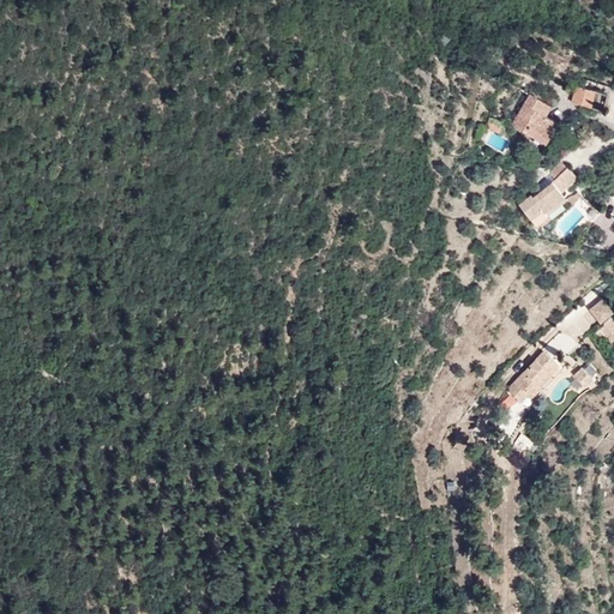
[(588,110),(593,94),(573,88),(569,104),(588,110)]
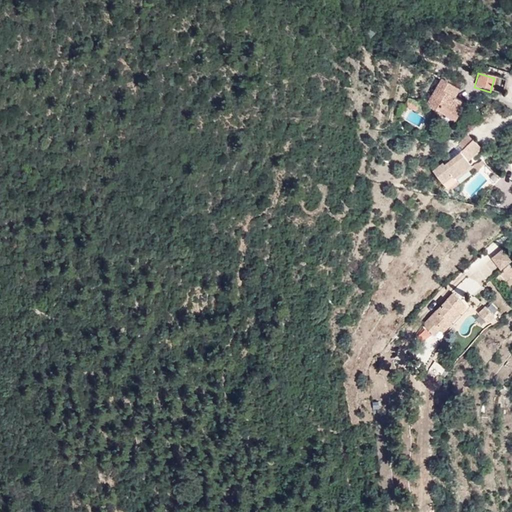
[(457,90),(438,78),(423,104),(453,123),(463,106),(452,99),(457,90)]
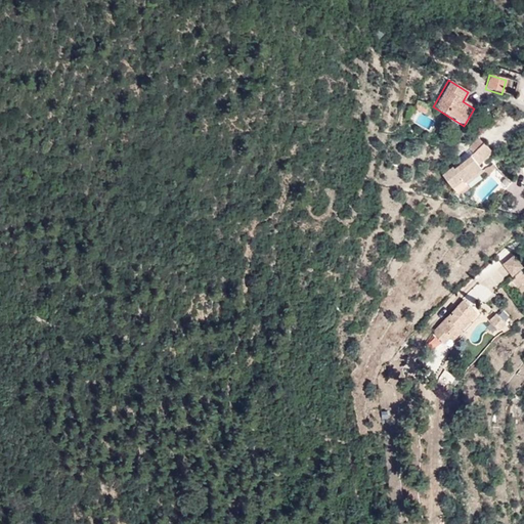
[(427,112),(415,105),(411,111),(424,118),(427,112)]
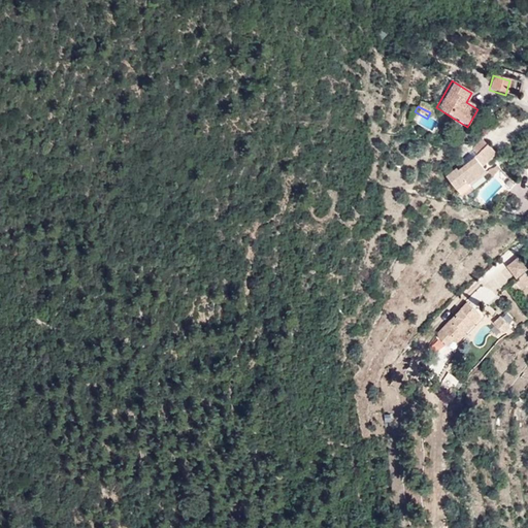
[(465,186),(482,172),(479,169),(493,157),(480,143),(469,153),(474,158),(460,170),(457,166),(450,171),(452,174),(442,179),(457,197),(468,189),(465,186)]
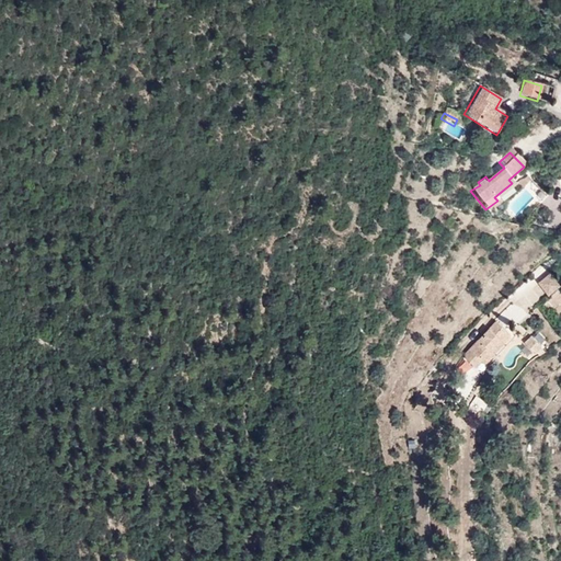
[(516,184),(514,186),(519,192),(528,183),(524,179),(521,182),(516,184)]
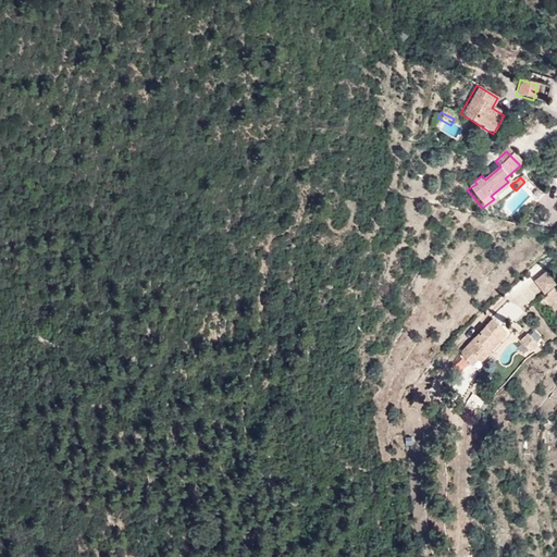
[(510,185),(508,182),(491,196),(494,199),(510,185)]
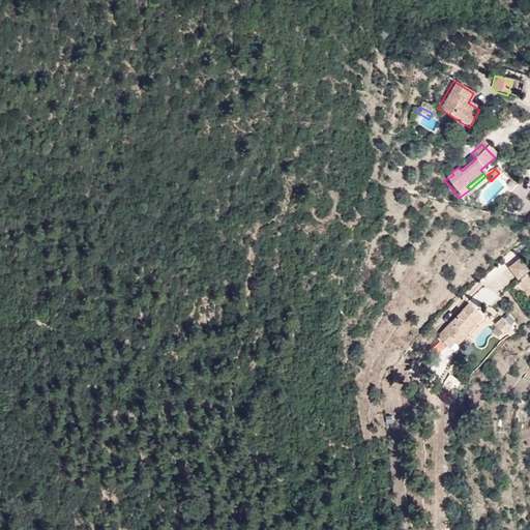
[(472,193),(470,189),(459,198),(462,201),(472,193)]
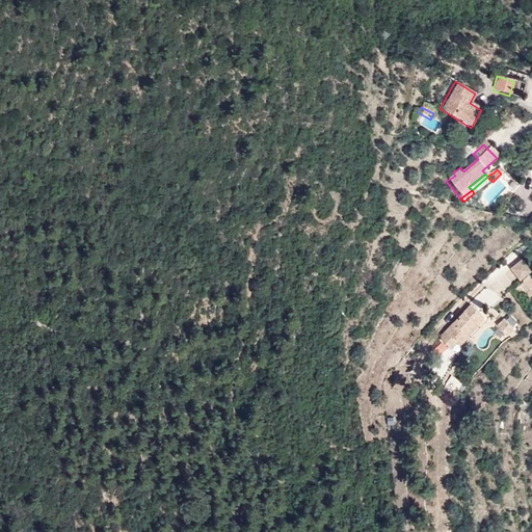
[(507,265),(520,255),(514,249),(503,260),(507,265)]
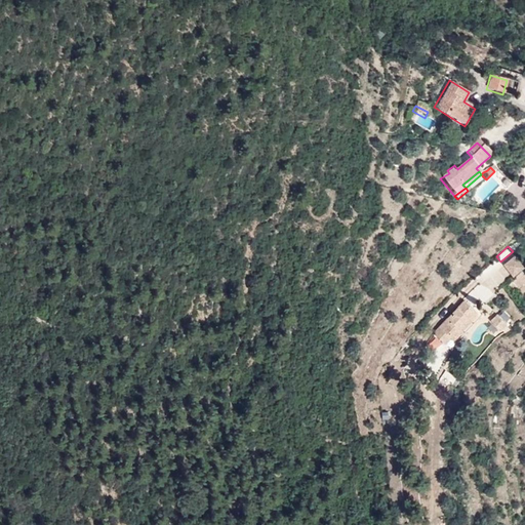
[(511,278),(522,269),(513,258),(502,268),(511,278)]
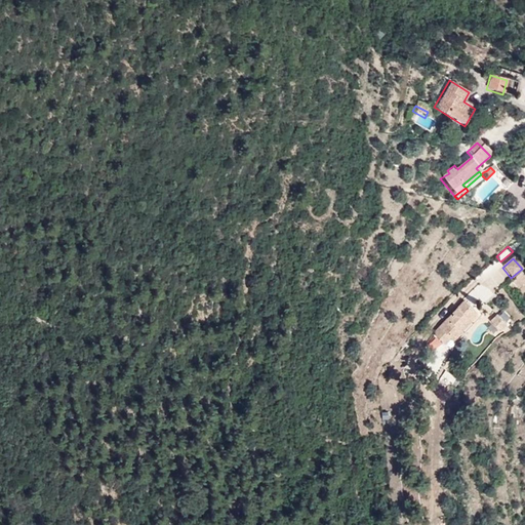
[(510,282),(514,287),(516,289),(524,280),(524,269),(524,270),(523,271),(512,279),(510,282)]
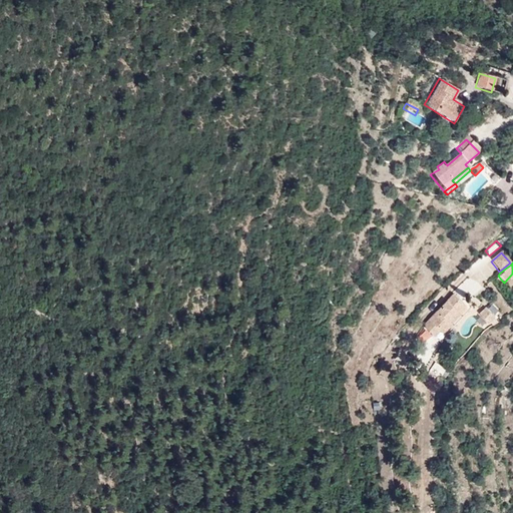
[(511,265),(510,263),(499,272),(500,273),(511,265)]
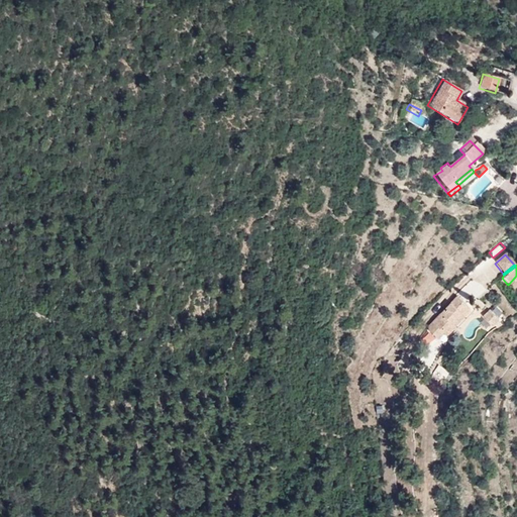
[(473,276),(462,288),(477,300),(487,288),(473,276)]
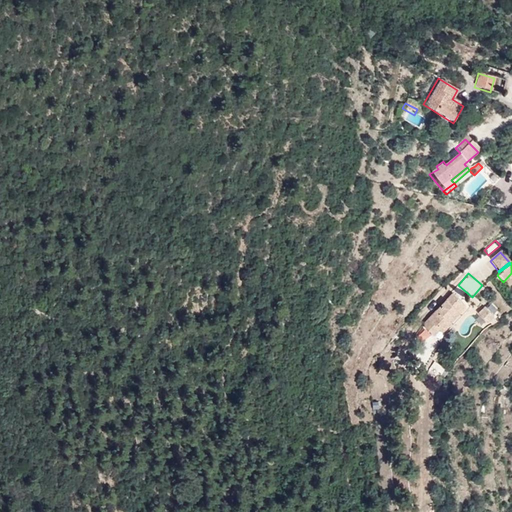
[(448,325),(451,328),(469,308),(464,303),(461,306),(450,295),(421,327),(432,337),(438,331),(440,334),(448,325)]
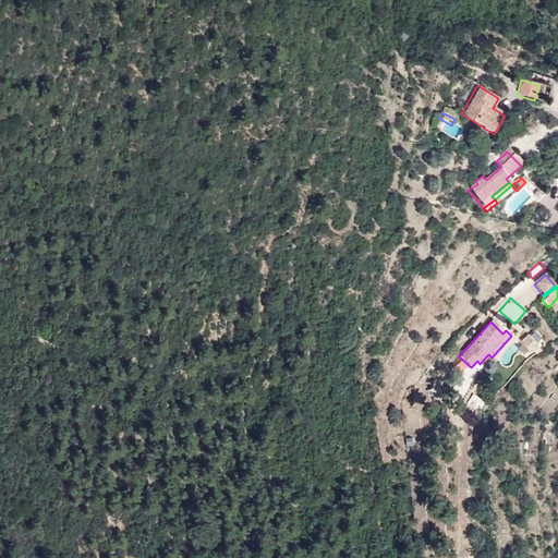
[(531,352),(534,355),(538,351),(535,348),(536,347),(526,337),(519,342),(529,353),(531,352)]
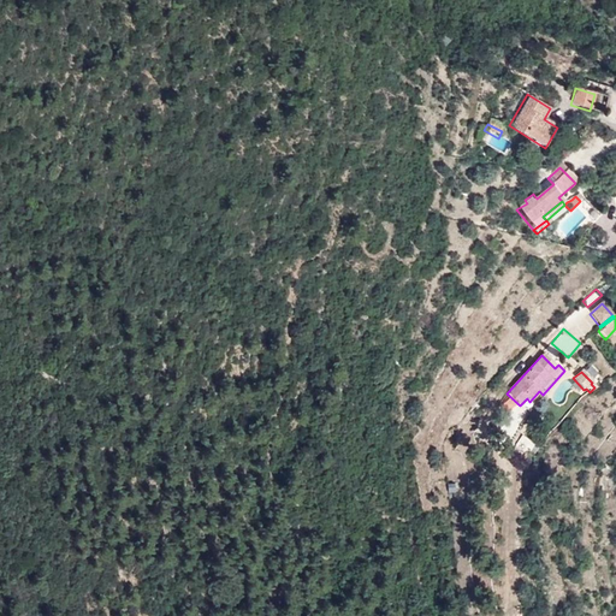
[(533,404),(543,395),(539,391),(529,402),(533,404)]
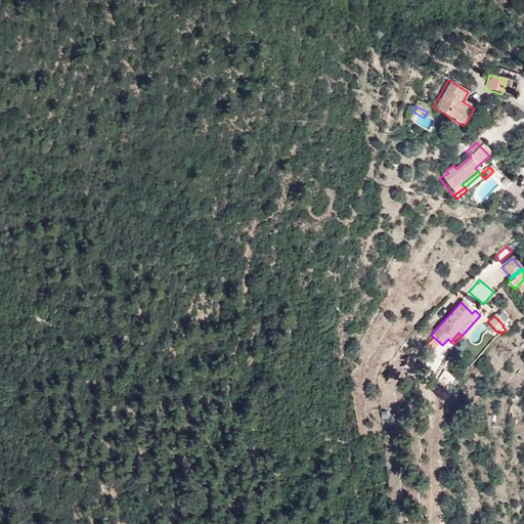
[(436,380),(446,388),(454,378),(444,369),(436,380)]
